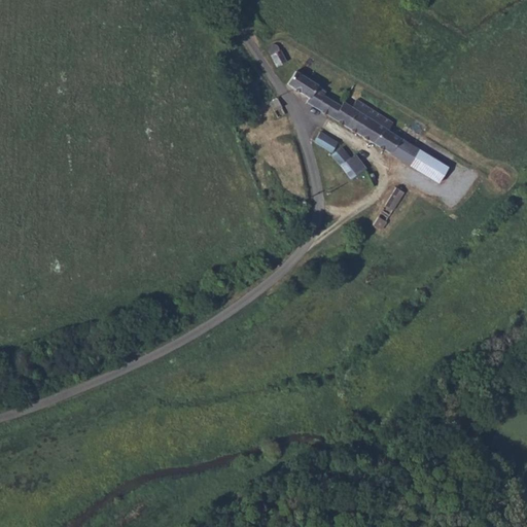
[(277,67),(286,61),(281,49),(280,49),(279,45),(273,43),(270,46),(269,51),(271,55),(270,55),(277,67)]
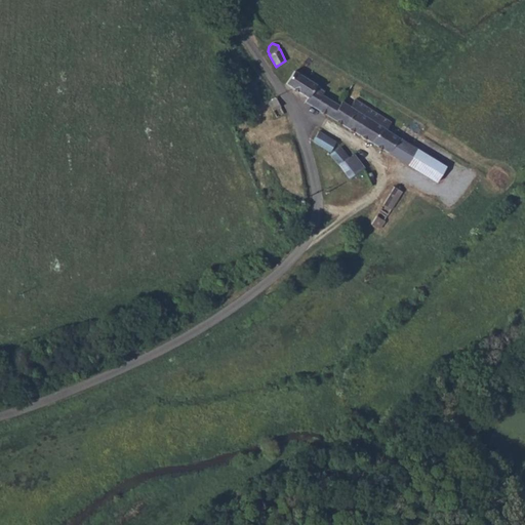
[(296,90),(308,98),(317,85),(294,71),(285,84),(296,90)]
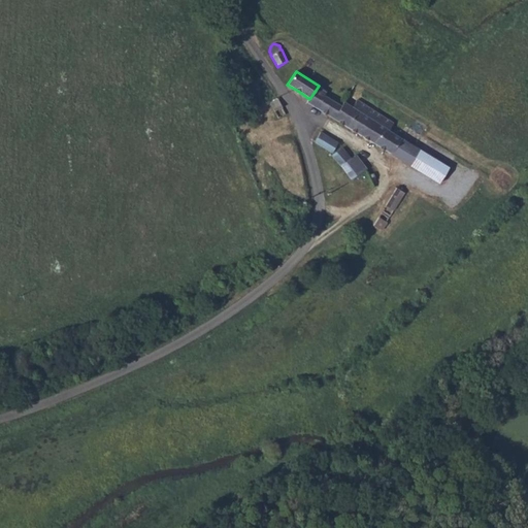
[(327,91),(319,86),(309,99),(308,101),(401,161),(411,144),(389,129),(393,122),(377,111),(358,99),(353,106),(343,101),(340,105),(324,95),(327,91)]
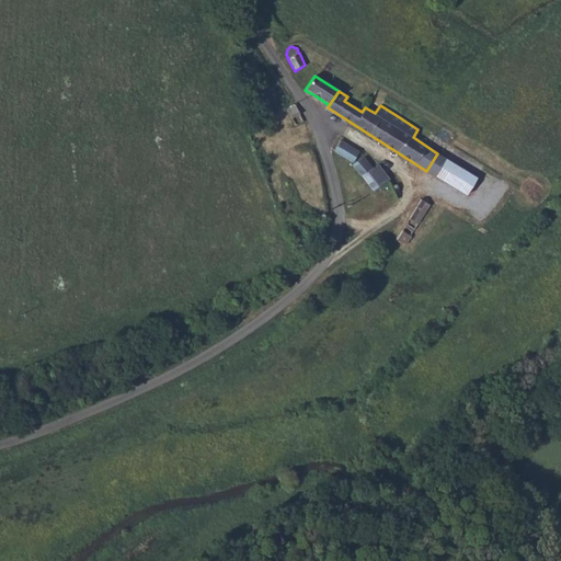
[(296,104),(290,106),(285,109),(294,126),(298,124),(304,121),(296,104)]
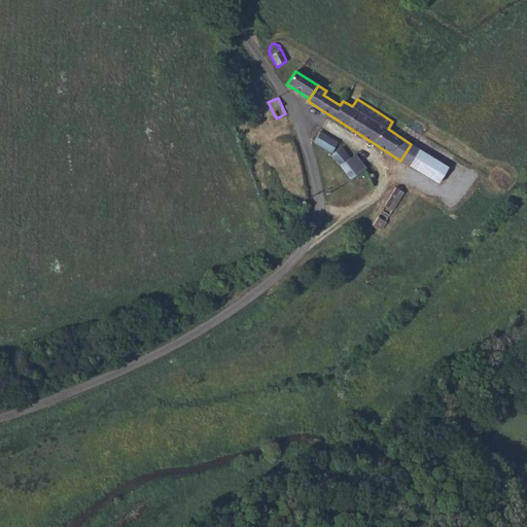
[(339,147),(340,146),(316,127),(311,133),(309,135),(317,141),(316,141),(332,154),(339,147)]
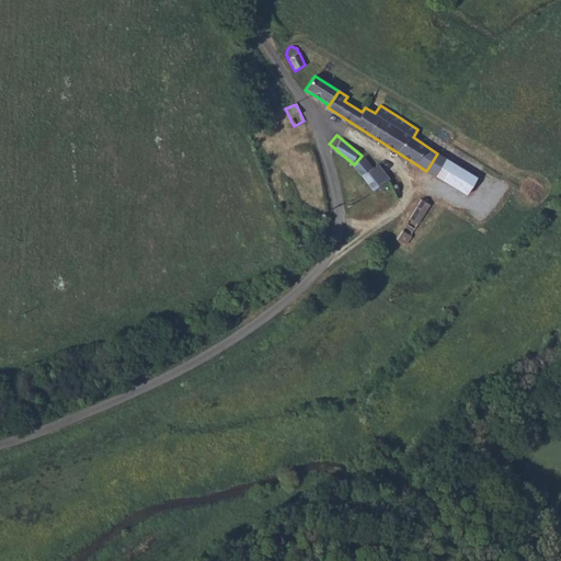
[(477,179),(437,153),(426,171),(466,196),(477,179)]
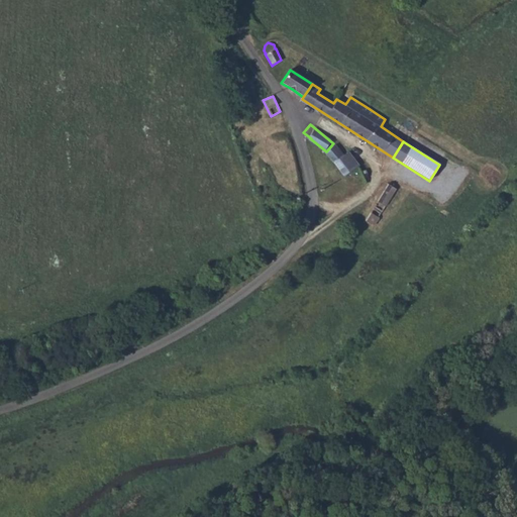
[(325,154),(339,166),(350,175),(359,164),(348,153),(346,156),(332,144),(326,151),(325,154)]
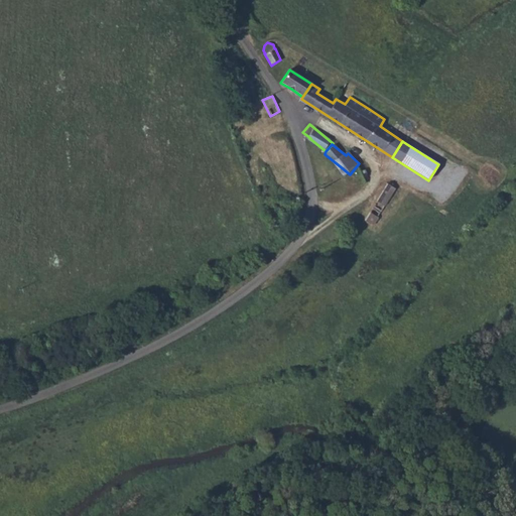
[(386,183),(364,220),(373,225),(378,217),(385,206),(395,188),(386,183)]
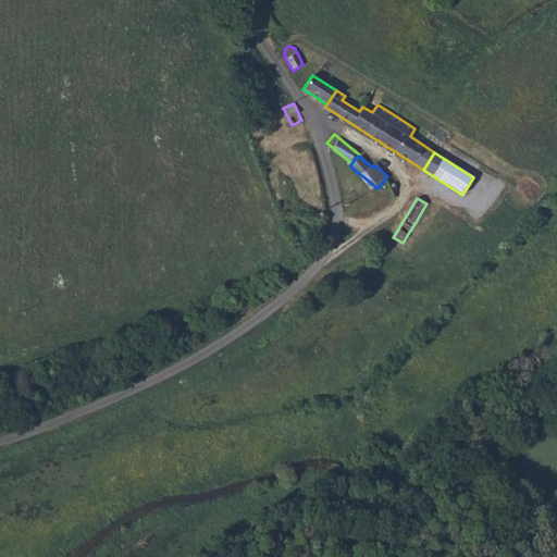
All buildings are outlined.
